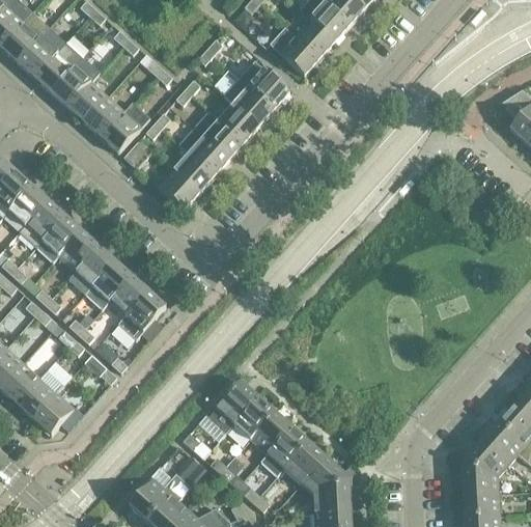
[(0,47),(1,48),(32,12),(18,0),(14,0),(7,7),(0,15),(0,47)]
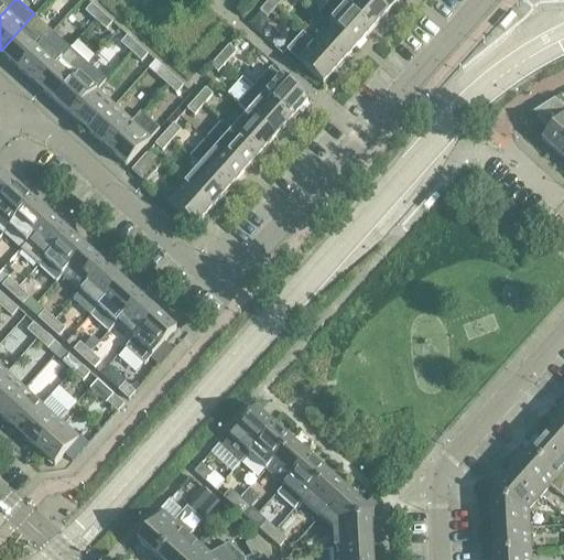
[(96,18),(101,10),(90,0),(85,8),(96,18)]
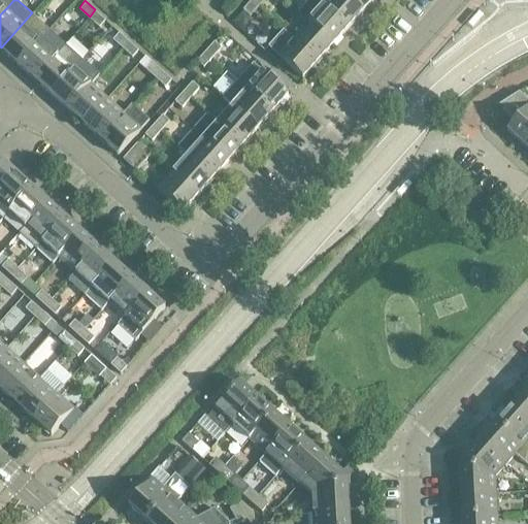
[(257,4),(253,0),(249,0),(242,7),(250,13),(257,4)]
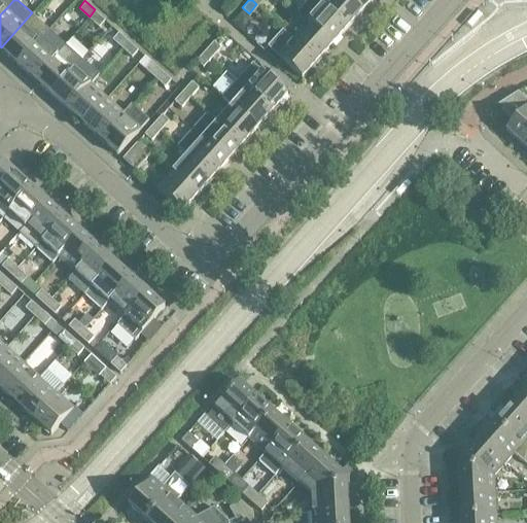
[(347,25),(319,0),(307,0),(297,10),(306,19),(331,41),(347,25)]
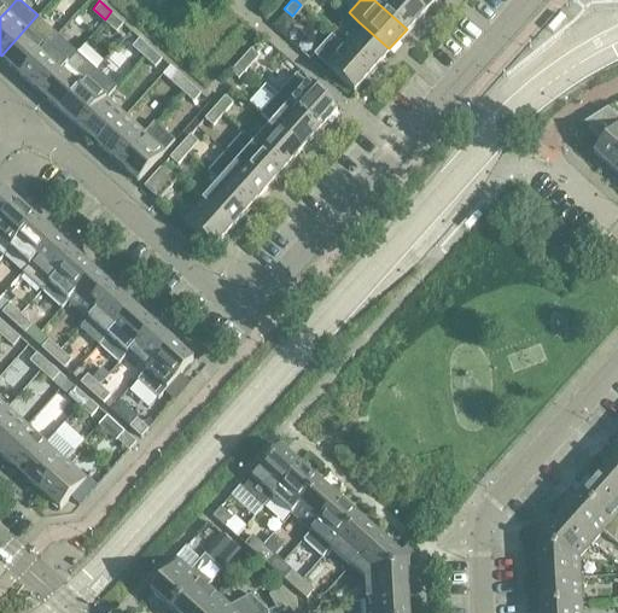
[(424,10),(413,0),(374,0),(407,29),(424,10)]
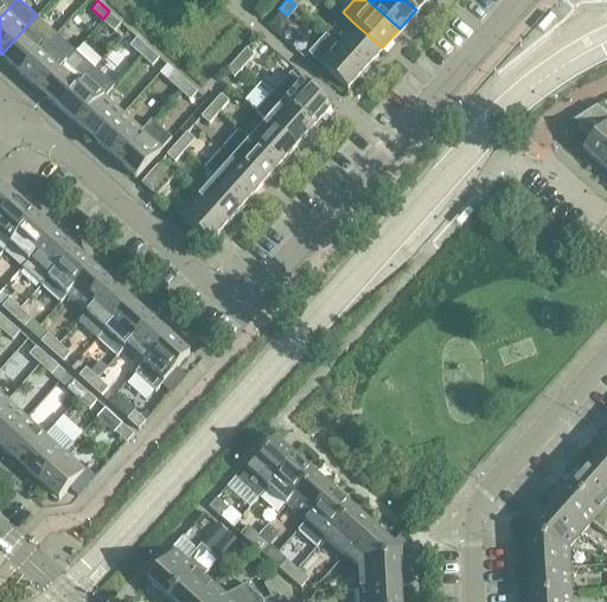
[(406,0),(416,10),(425,0),(406,0)]
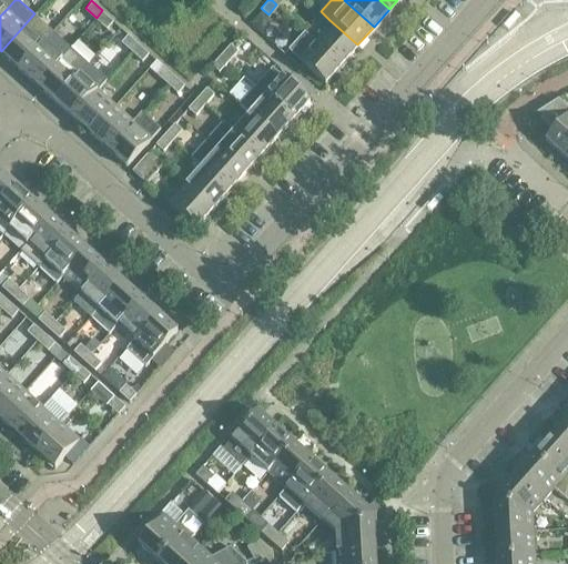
[(508,27),(520,13),(516,9),(504,23),(508,27)]
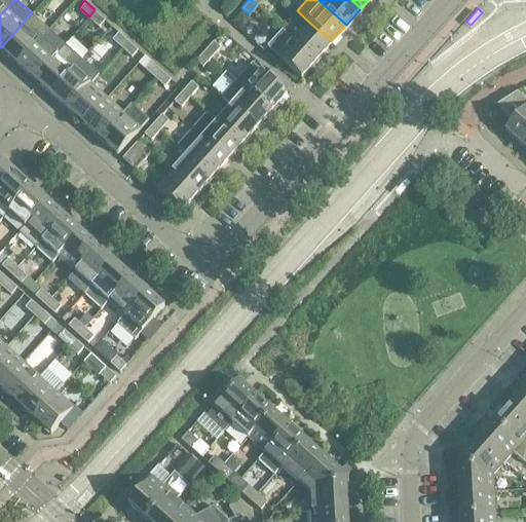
[(98,25),(104,17),(95,9),(89,16),(98,25)]
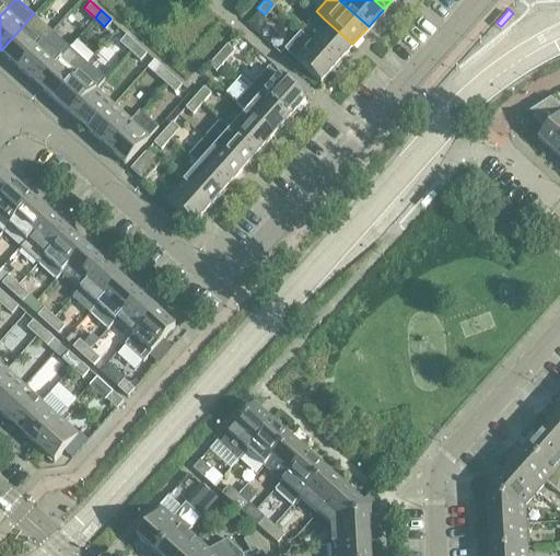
[(19,66),(51,30),(34,13),(1,50),(19,66)]
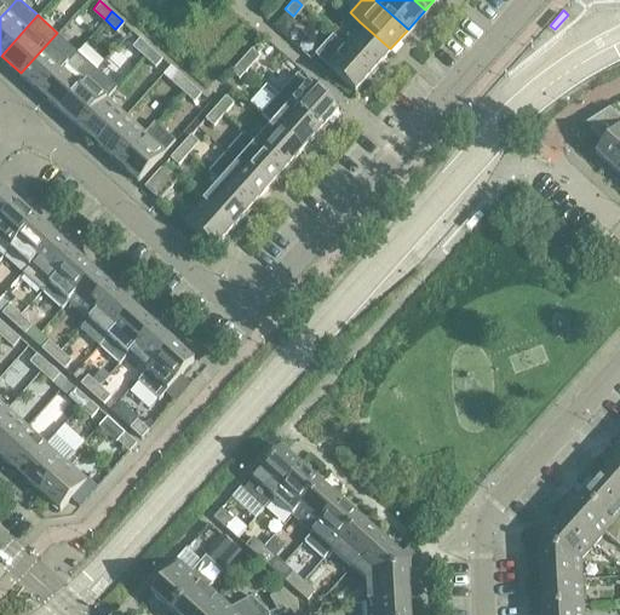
[(390,49),(360,22),(343,42),(373,69),(390,49)]
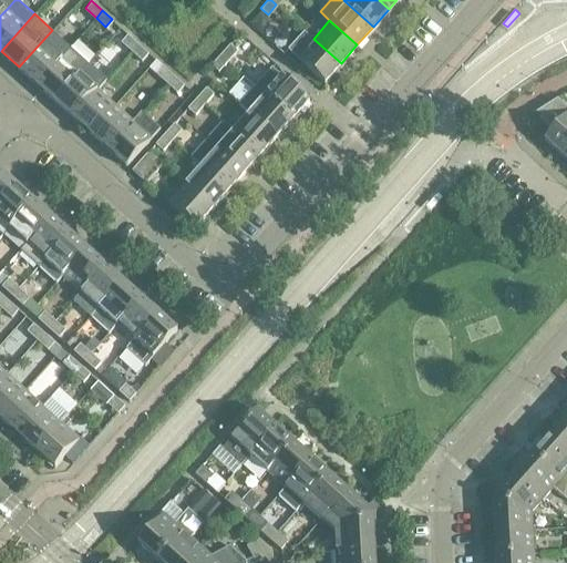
[(37,83),(70,45),(52,30),(19,67),(37,83)]
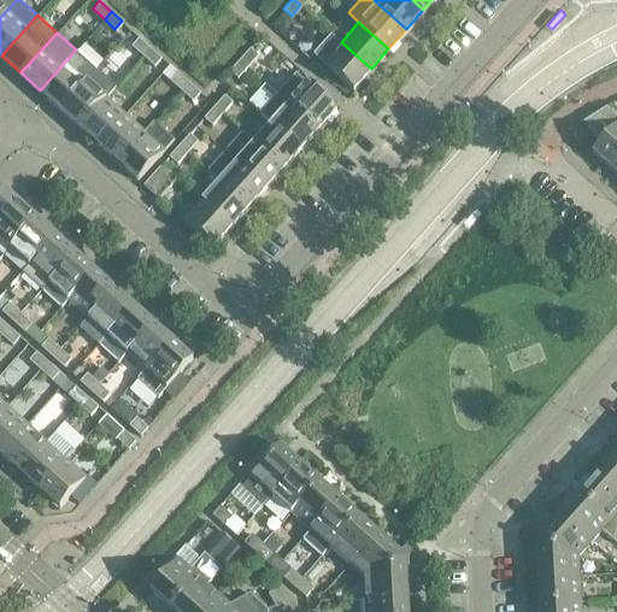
[(144,54),(150,46),(139,36),(131,43),(144,54)]
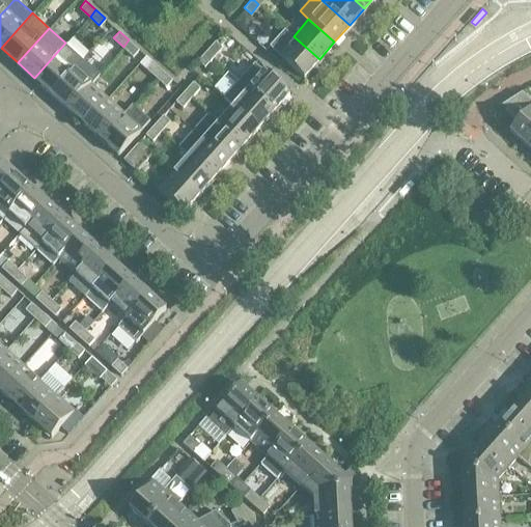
[(319,59),(294,36),(278,53),(304,76),(319,59)]
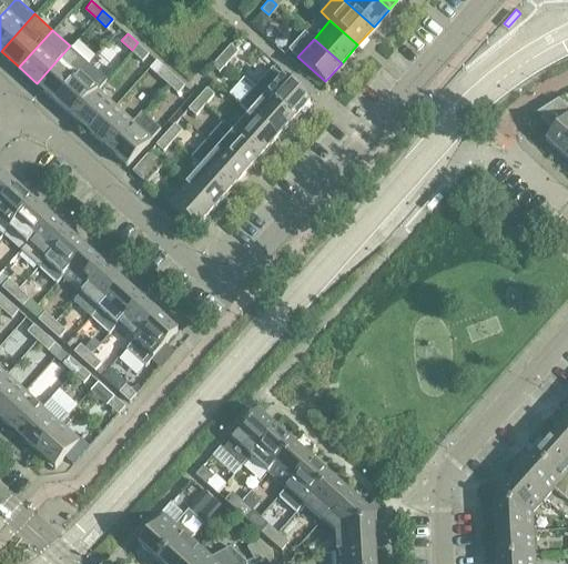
[(142,59),(148,51),(138,42),(132,50),(142,59)]
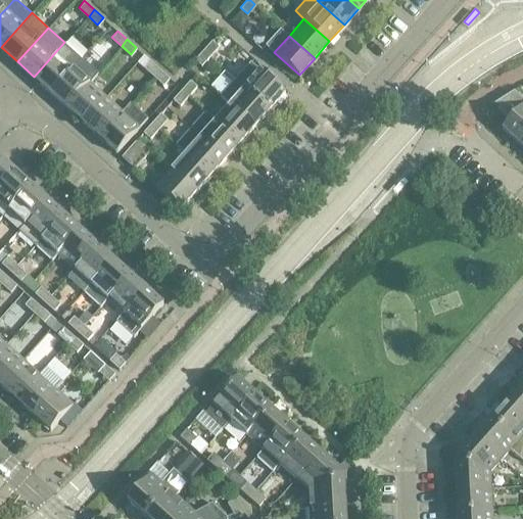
[(219,45),(212,39),(203,49),(209,55),(219,45)]
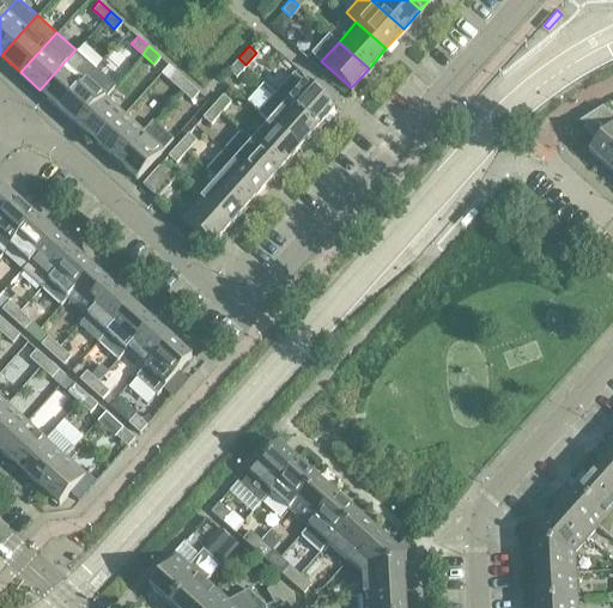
[(59,107),(86,78),(95,67),(76,49),(40,90),(59,107)]
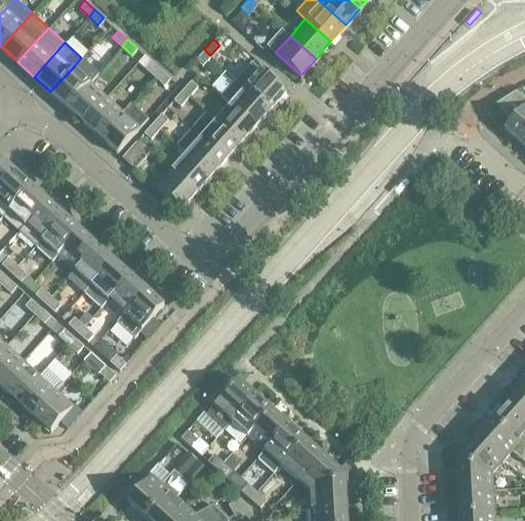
[(210,55),(204,49),(196,58),(202,65),(210,55)]
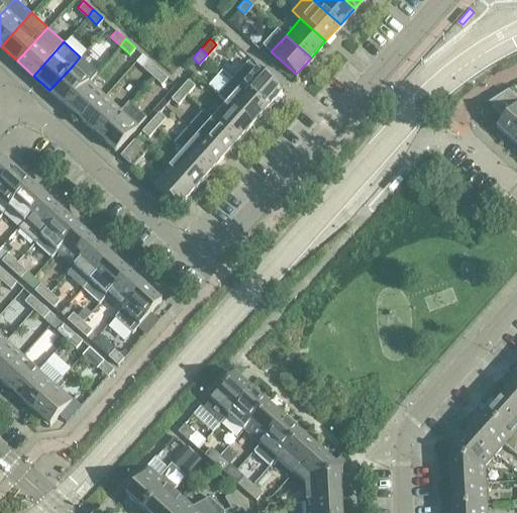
[(159,68),(141,53),(135,60),(152,75),(159,68)]
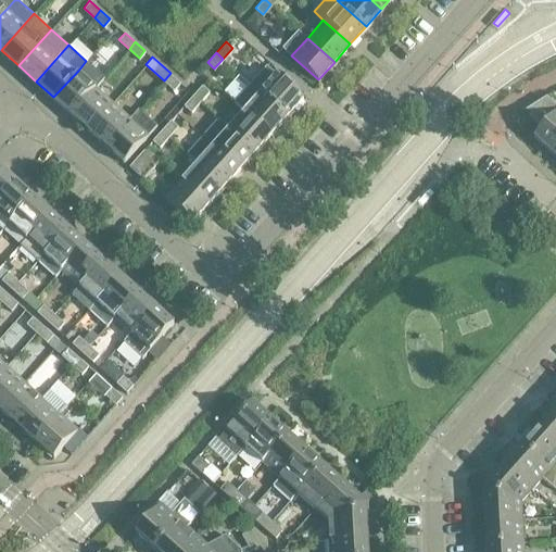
[(78,71),(53,97),(72,113),(96,86),(78,71)]
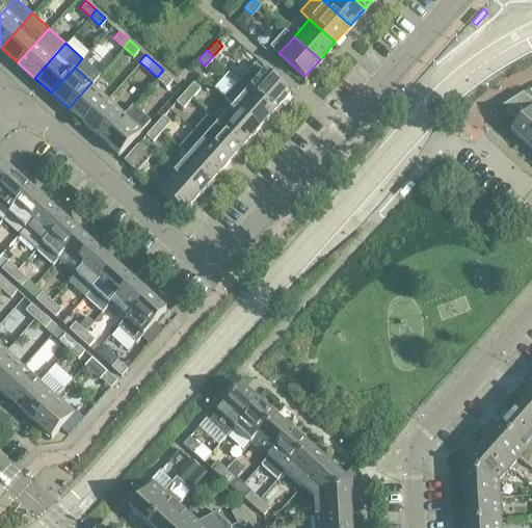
[(163,70),(157,77),(166,85),(171,78),(163,70)]
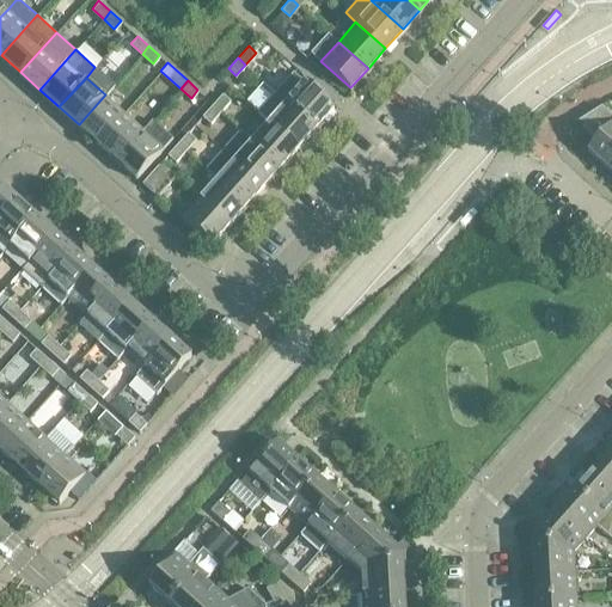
[(304,80),(286,100),(316,127),(334,106),(304,80)]
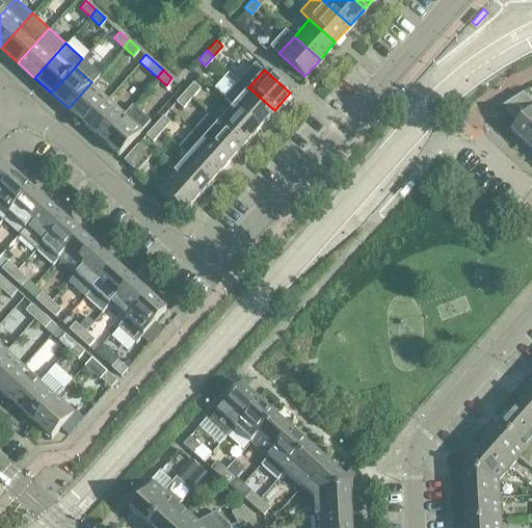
[(184,90),(191,96),(200,86),(193,80),(184,90)]
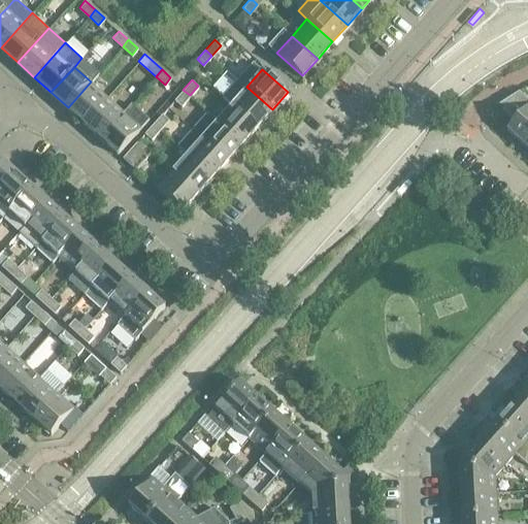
[(91,82),(68,107),(85,123),(107,97),(91,82)]
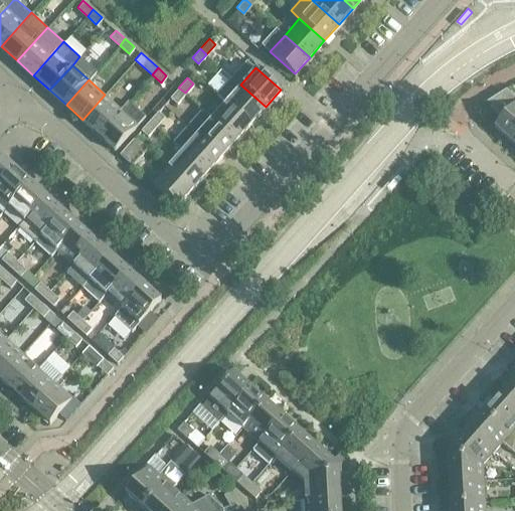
[(240,84),(226,101),(250,123),(266,107),(240,84)]
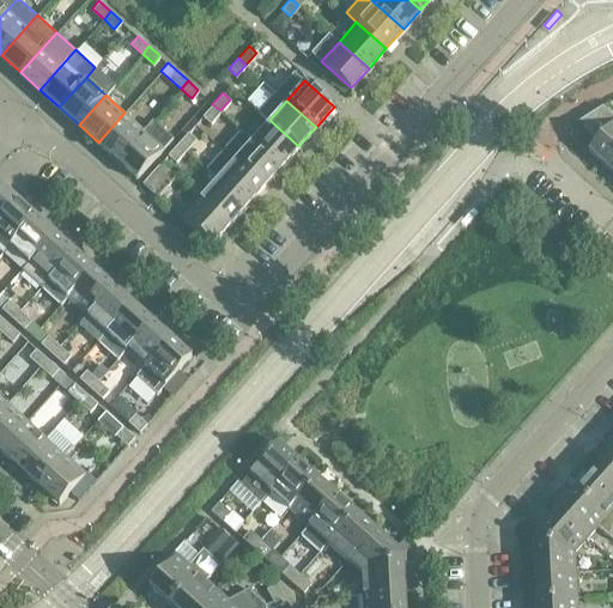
[(212,104),(202,115),(211,121),(220,110),(212,104)]
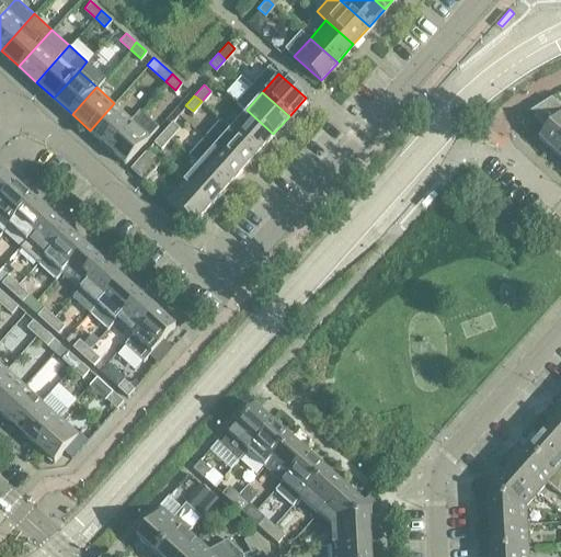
[(560,104),(551,95),(528,111),(547,126),(538,135),(557,151),(560,147),(560,104)]
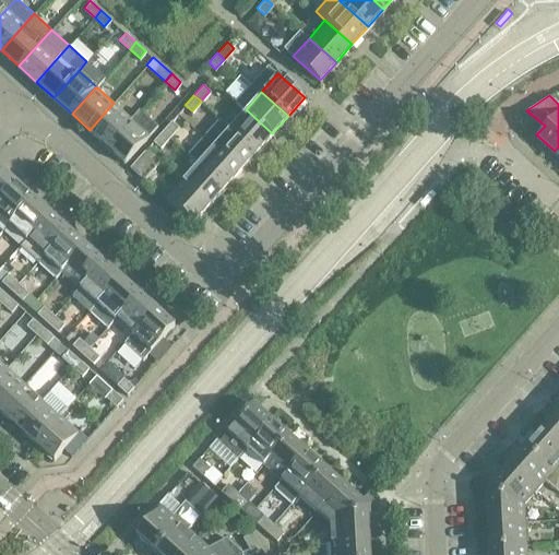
[(90,130),(107,145),(131,118),(114,103),(90,130)]
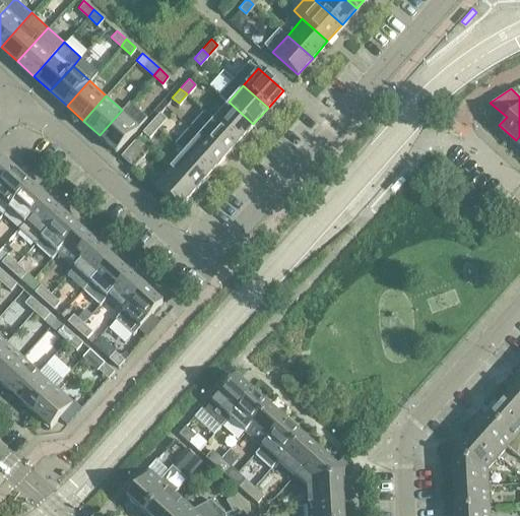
[(117,150),(139,125),(147,117),(130,101),(122,110),(100,135),(117,150)]
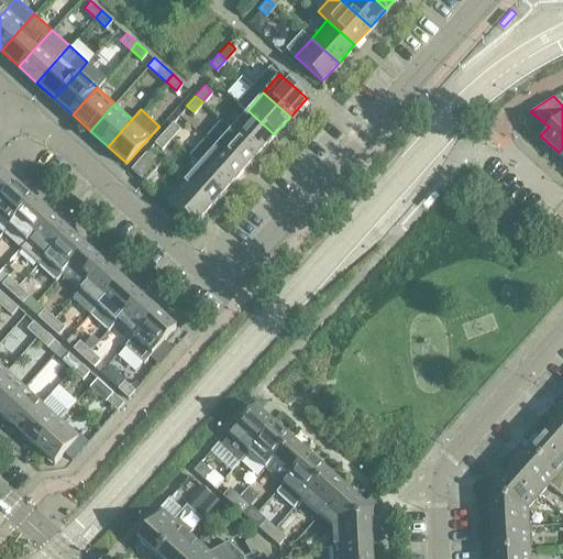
[(247,110),(231,128),(258,152),(274,134),(247,110)]
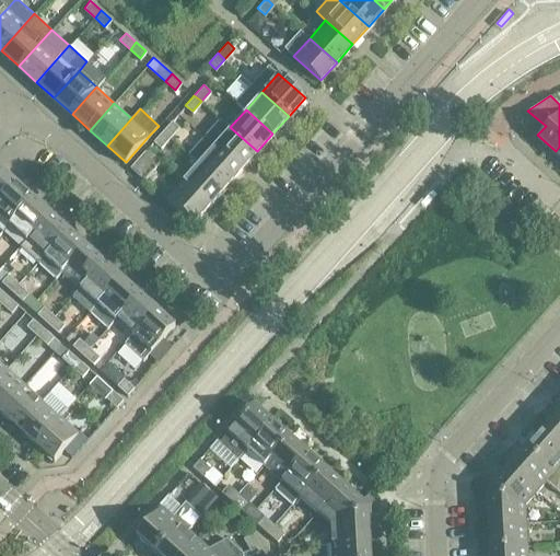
[(257,151),(230,127),(220,118),(205,136),(241,169),(257,151)]
